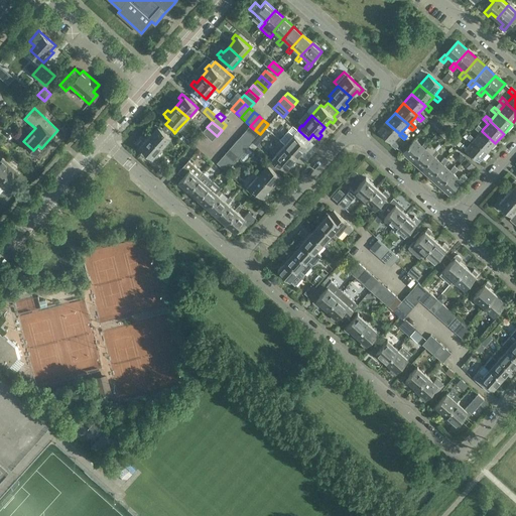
[(400,134),(386,122),(378,131),(391,143),(390,144),(395,149),(398,145),(393,141),(399,135),(400,134)]
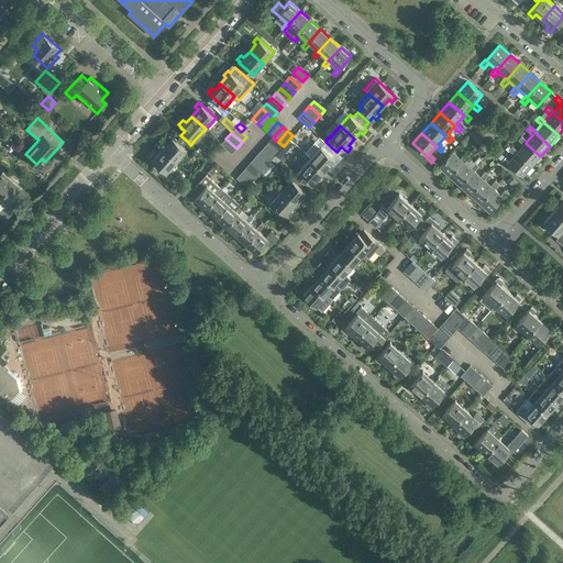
[(180,135),(176,141),(172,138),(169,135),(165,140),(168,142),(162,148),(176,162),(186,150),(184,147),(188,142),(180,135)]
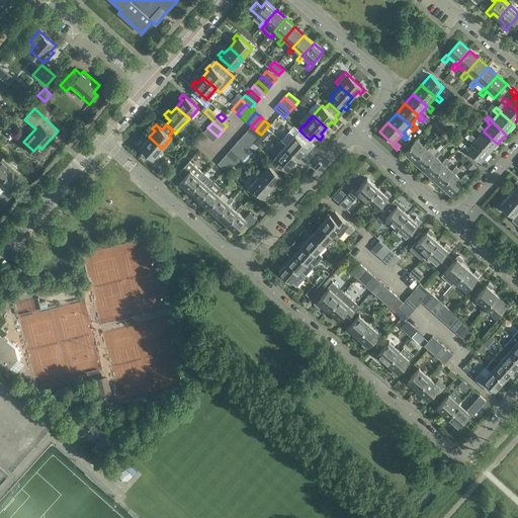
[(480,125),(479,126),(477,128),(482,134),(477,139),(475,141),(489,153),(497,144),(484,132),(485,130),(480,125)]
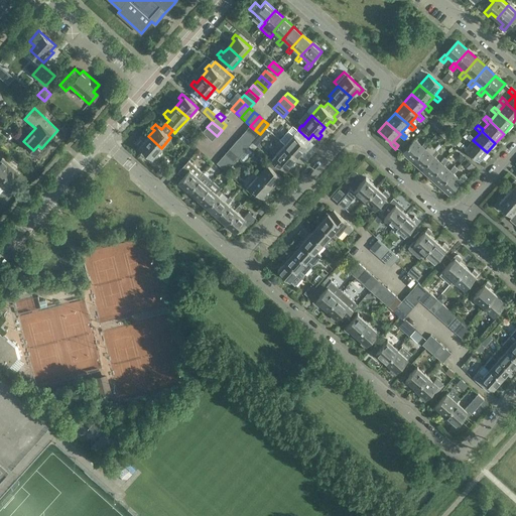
[(255,130),(250,126),(246,130),(256,139),(260,134),(255,130)]
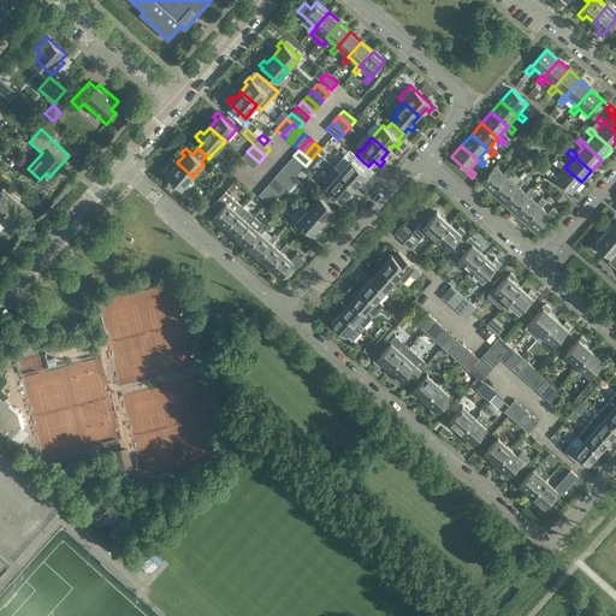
[(259,163),(247,152),(242,158),(253,169),(259,163)]
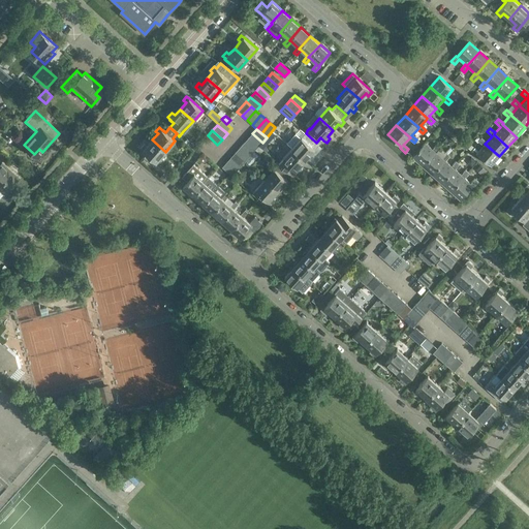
[(262,143),(252,133),(248,138),(257,147),(262,143)]
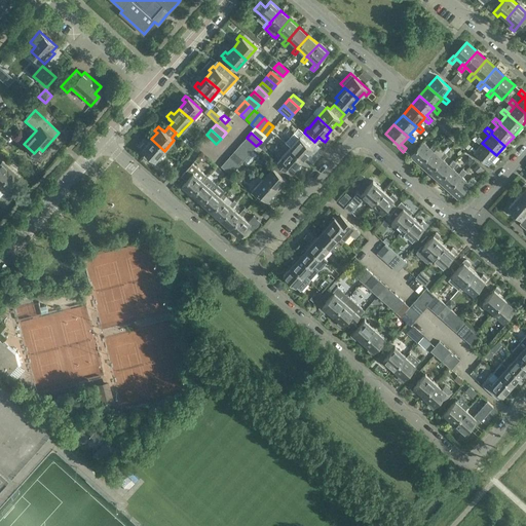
[(300,138),(291,148),(304,159),(309,153),(311,155),(315,152),(312,149),(313,149),(310,146),(314,142),(304,133),(302,134),(301,134),(299,137),(300,138)]
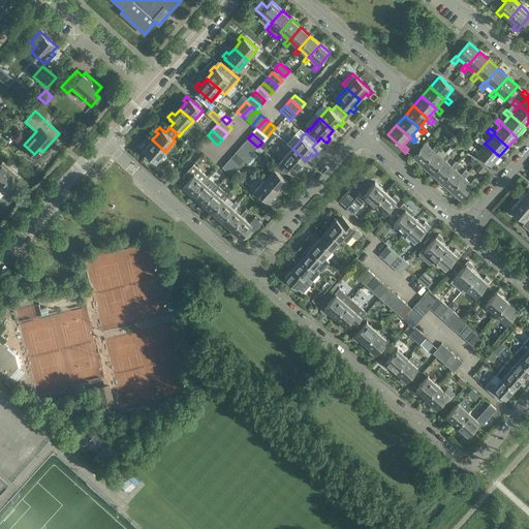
[(481,137),(479,139),(477,142),(483,146),(476,154),(491,166),(499,156),(485,144),(487,142),(481,137)]
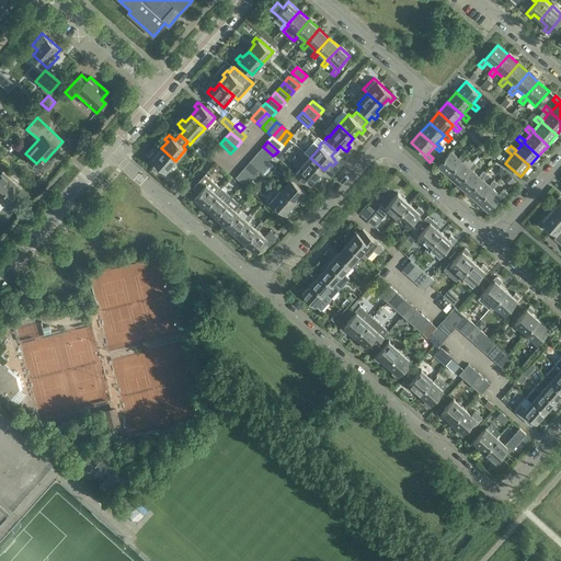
[(263,147),(259,152),(268,161),(273,156),(263,147)]
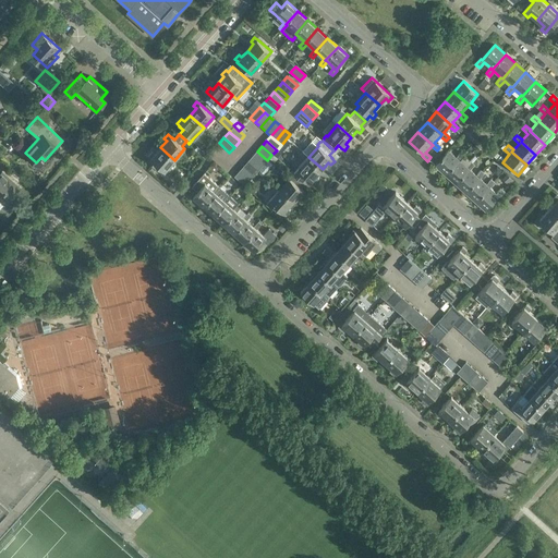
[(174,160),(160,147),(155,154),(152,152),(148,156),(150,158),(165,171),(174,160)]
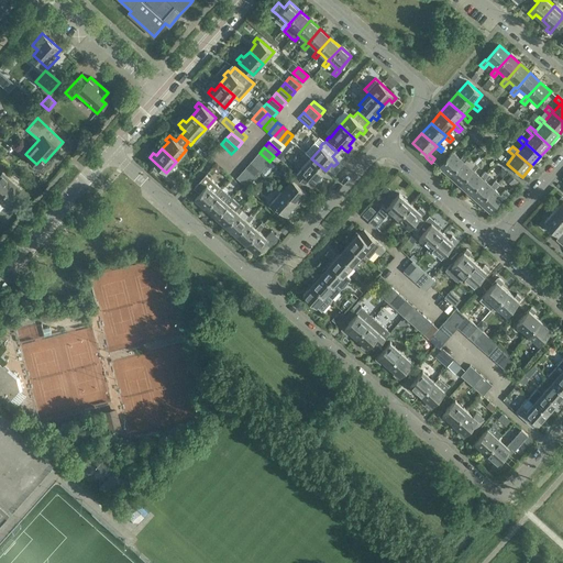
[(199,153),(207,159),(209,156),(201,150),(199,153)]
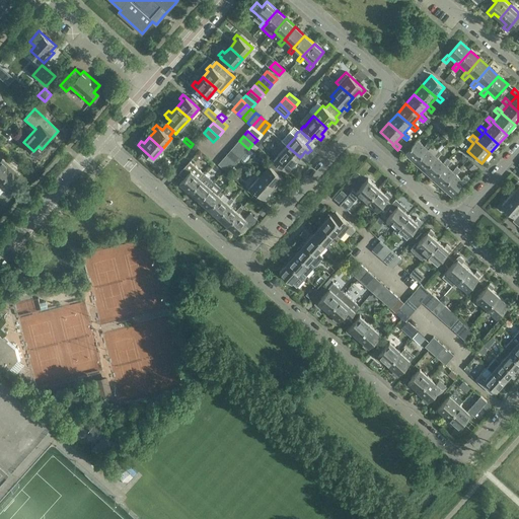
[(417,140),(404,153),(404,154),(414,162),(426,149),(427,149),(431,144),(428,142),(424,147),(417,140)]
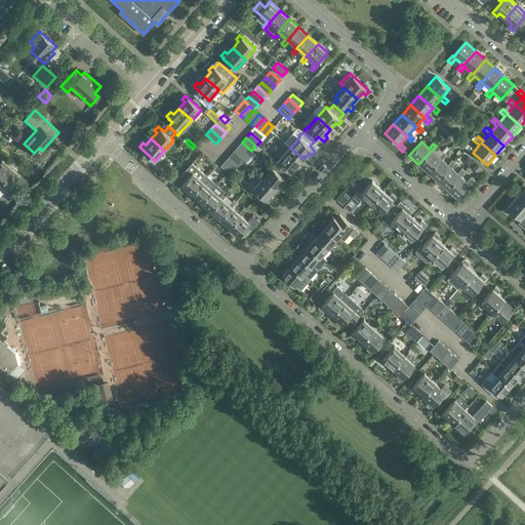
[(251,151),(242,143),(237,148),(247,156),(251,151)]
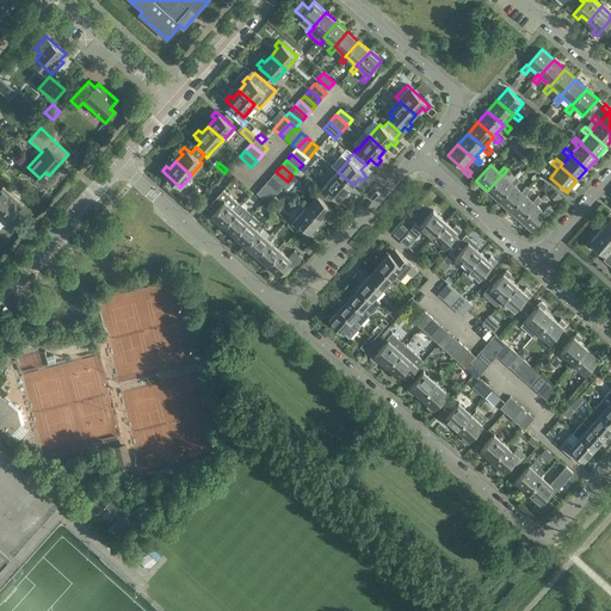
[(288,181),(276,172),(271,177),(283,187),(288,181)]
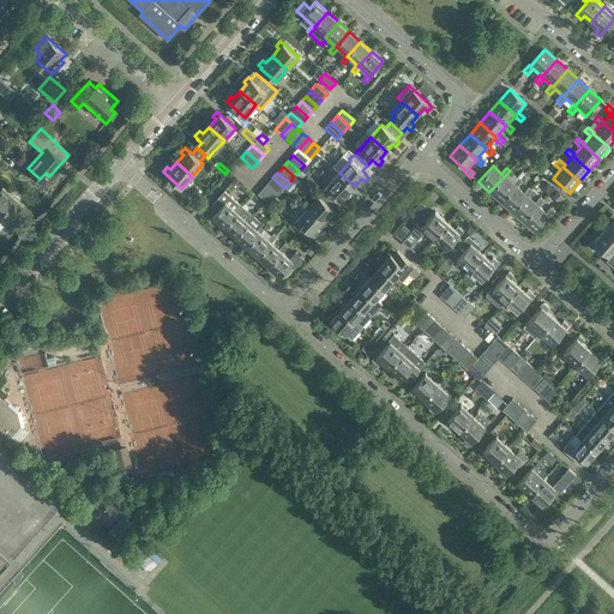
[(327,185),(323,191),(335,200),(339,194),(343,199),(344,198),(347,202),(351,196),(348,193),(355,186),(339,173),(327,185)]
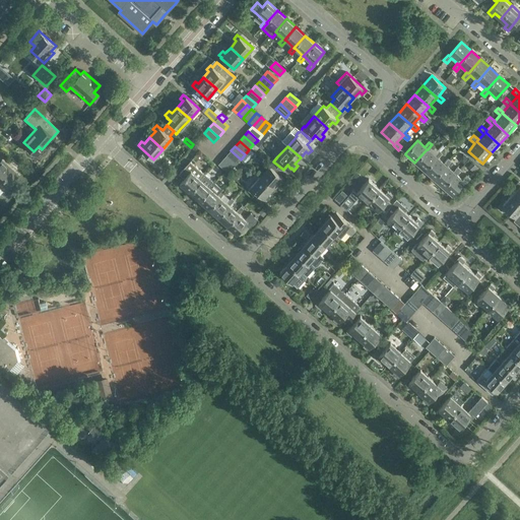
[(427,149),(414,163),(425,171),(436,157),(438,158),(442,153),(438,150),(434,155),(428,149),(427,149)]
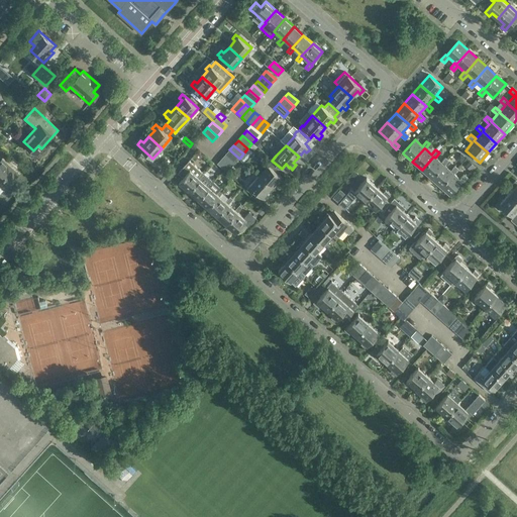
[(239,159),(229,149),(225,154),(234,163),(239,159)]
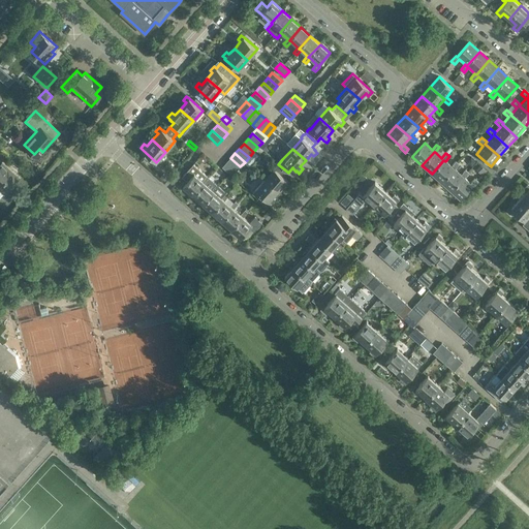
[(230,158),(226,162),(237,172),(240,166),(230,158)]
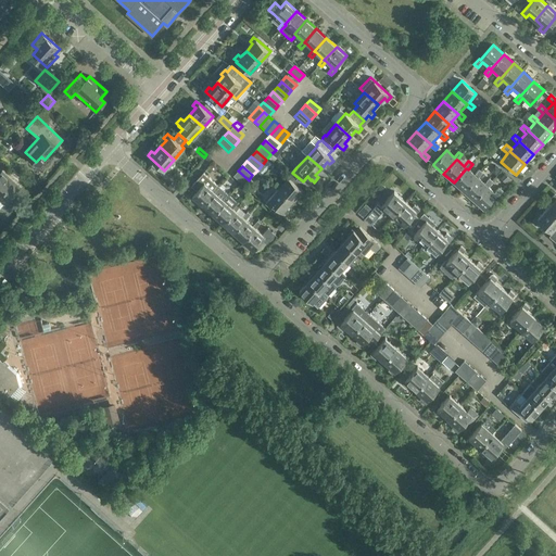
[(466,168),(454,182),(464,191),(477,177),(478,178),(482,173),(479,169),(474,175),(468,169),(466,168)]
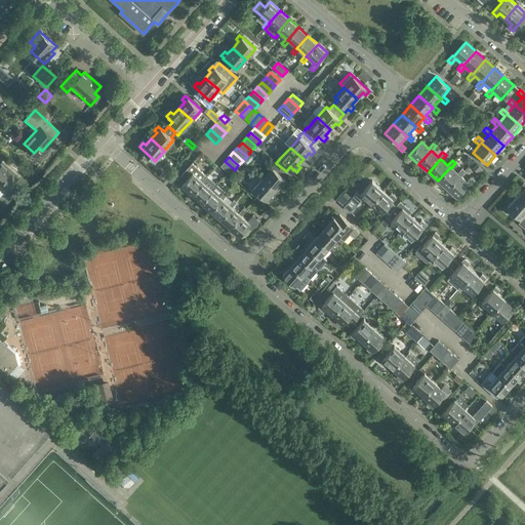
[(0,188),(4,192),(18,176),(1,161),(0,162),(0,188)]
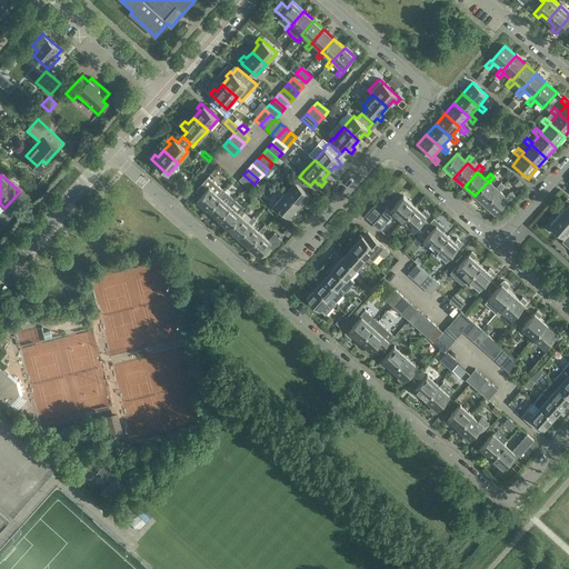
[(243,175),(239,180),(249,189),(255,185),(243,175)]
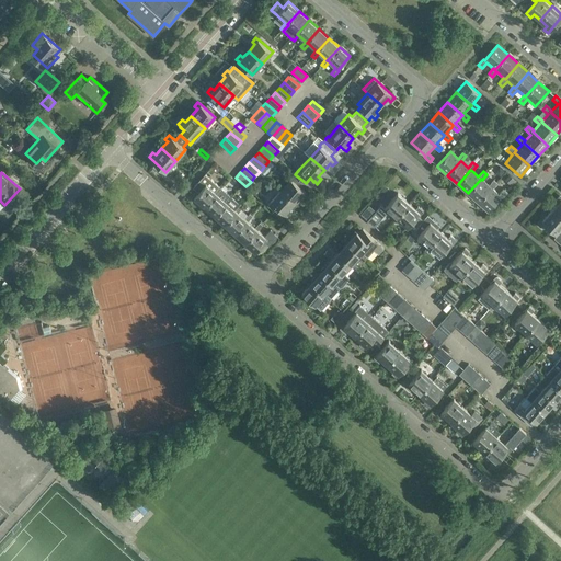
[(205,174),(194,186),(199,192),(198,193),(194,198),(204,207),(217,193),(215,192),(219,187),(213,181),(209,178),(205,174)]
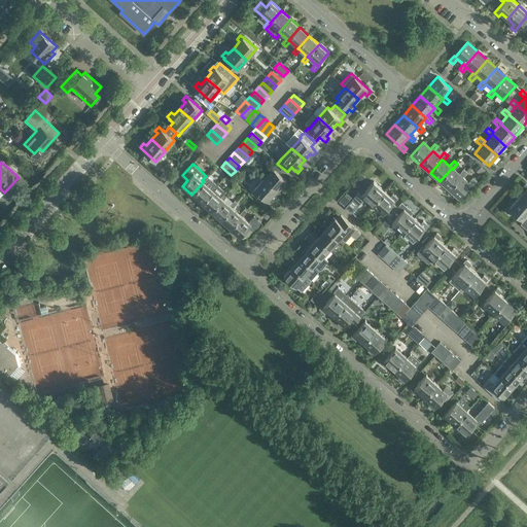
[(273,168),(264,179),(267,181),(277,190),(283,184),(285,186),(288,182),(288,181),(286,180),(283,176),(287,172),(277,164),(273,168)]
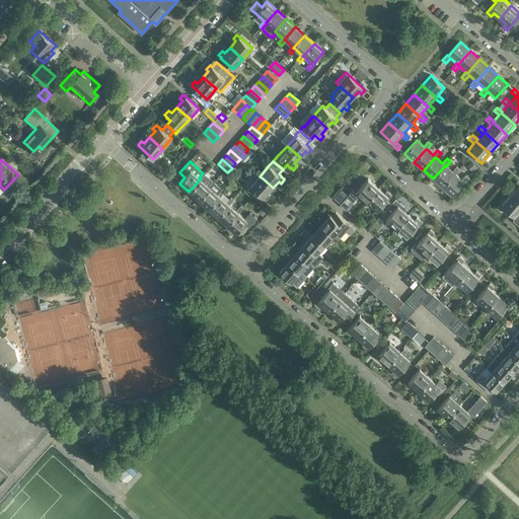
[(471,162),(467,166),(473,171),(477,167),(471,162)]
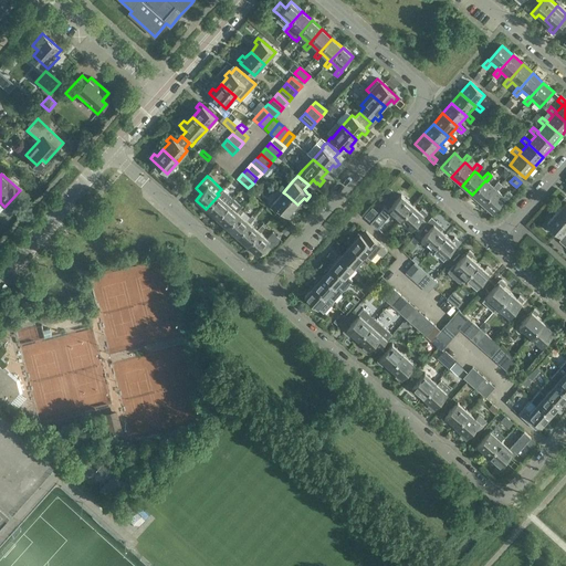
[(485,180),(472,195),(482,205),(490,195),(495,189),(496,190),(502,185),(498,181),(493,187),(486,181),(485,180)]
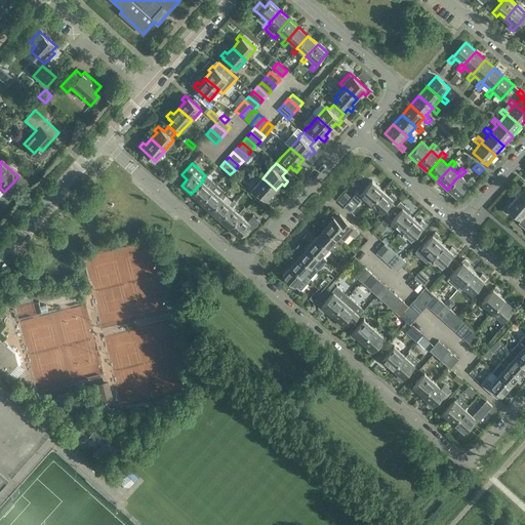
[(203,180),(191,194),(201,202),(212,190),(210,188),(214,184),(205,175),(201,179),(203,180)]
